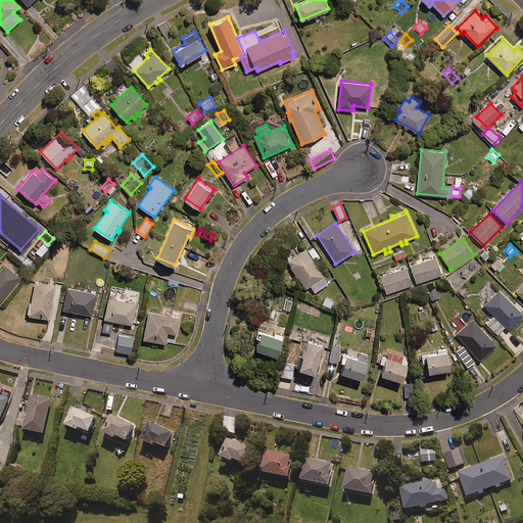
[(493,251),(488,246),(480,254),(485,258),(493,251)]
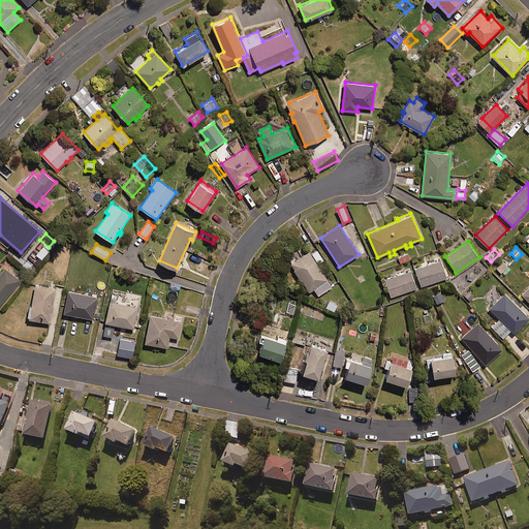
[(311,254),(309,251),(290,263),(309,291),(314,288),(318,296),(332,286),(318,265),(324,260),(318,250),(311,254)]
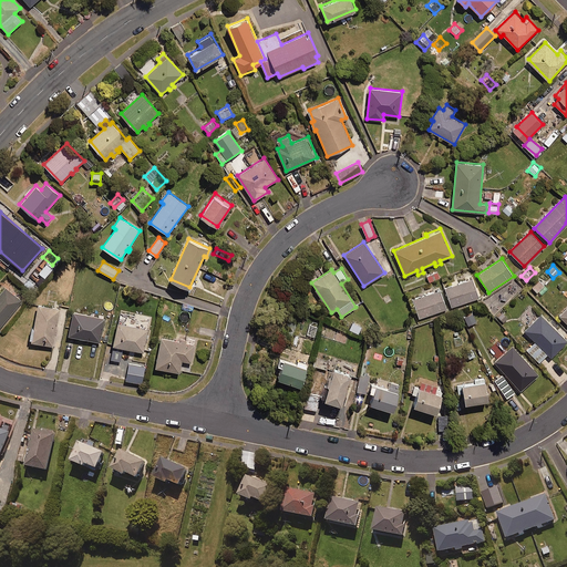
[(439,269),(425,275),(429,284),(442,278),(439,269)]
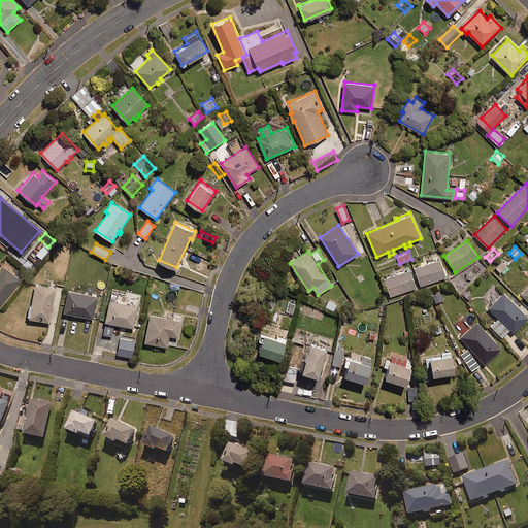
[(440,260),(415,267),(420,286),(446,278),(440,260)]
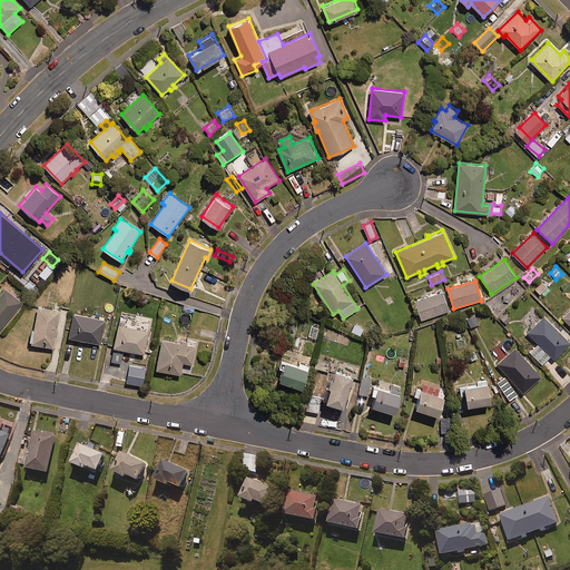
[(549,285),(543,281),(536,288),(540,294),(549,285)]
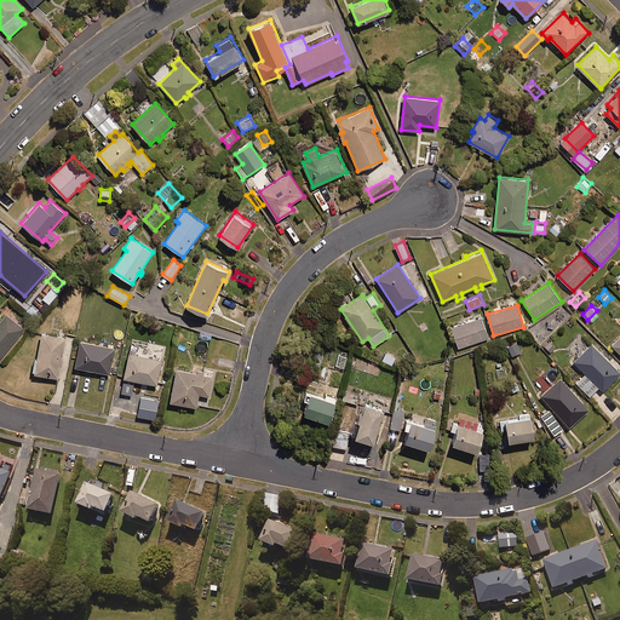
[(0,356),(23,329),(6,315),(0,321),(0,356)]
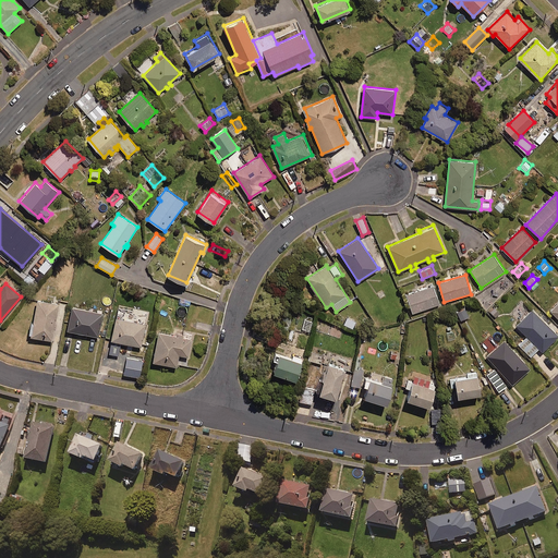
[(433,284),(405,294),(412,313),(439,304),(433,284)]
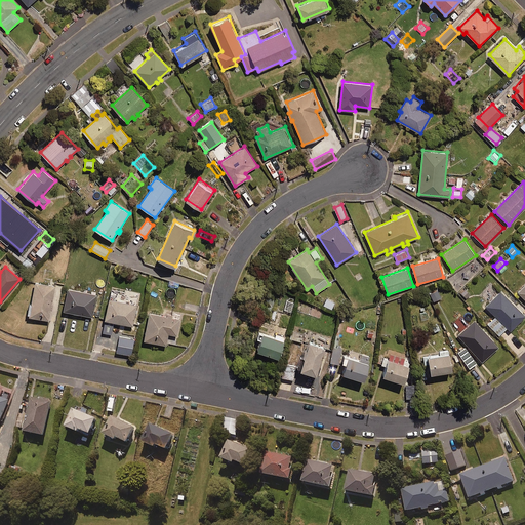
[(55,284),(35,281),(30,316),(49,320),(55,284)]
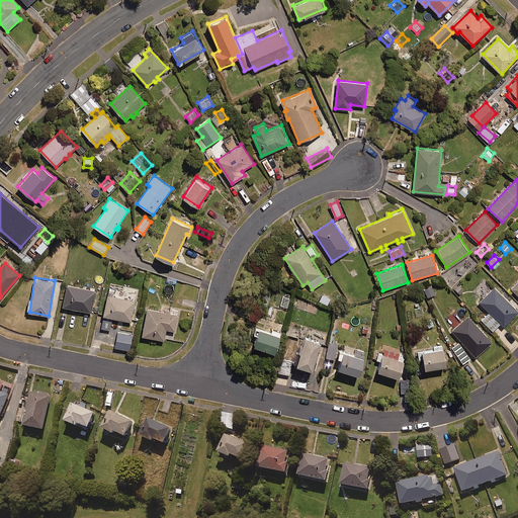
[(465,291),(458,282),(452,287),(459,296),(465,291)]
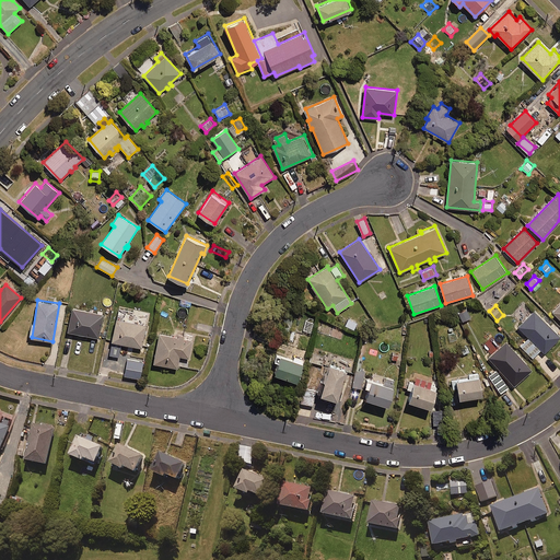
[(104,314),(72,306),(67,330),(98,338),(104,314)]
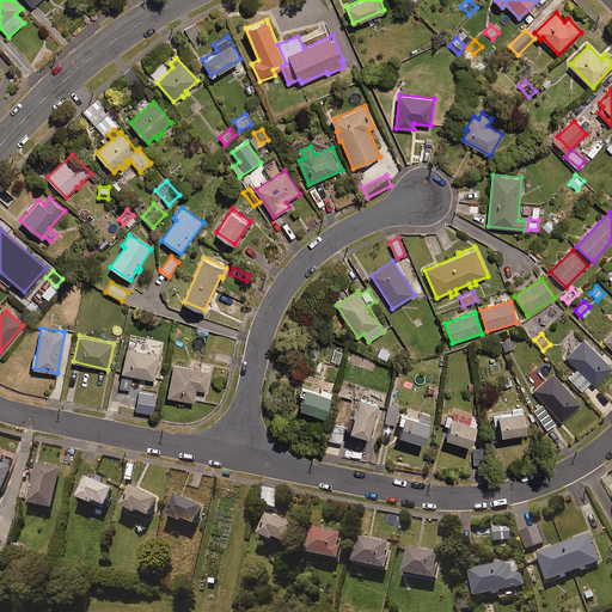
[(595,385),(611,367),(611,357),(605,352),(601,356),(583,338),(565,356),(577,368),(569,378),(583,391),(592,381),(595,385)]
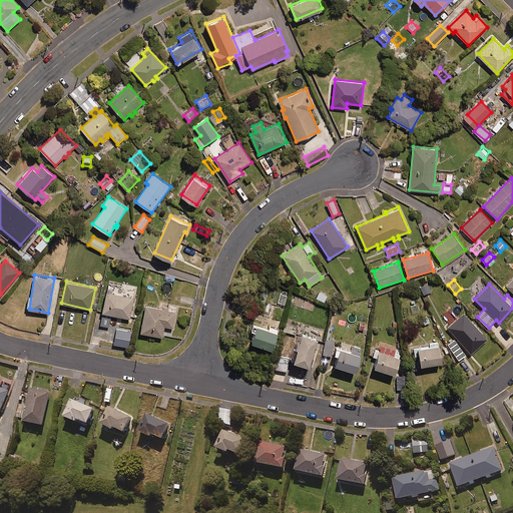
[(135,289),(125,288),(124,296),(134,297),(135,289)]
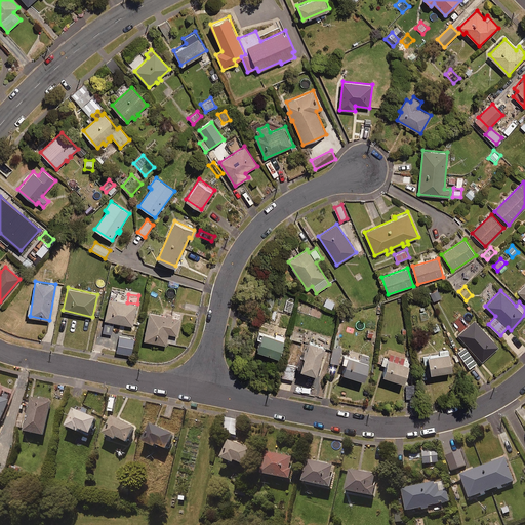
[(138,305),(109,298),(105,319),(134,325),(138,305)]
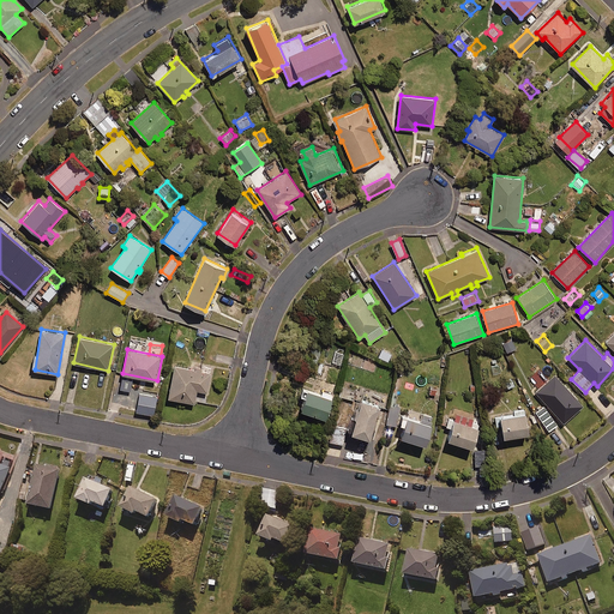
[(343,353),(336,351),(333,362),(341,365),(343,353)]
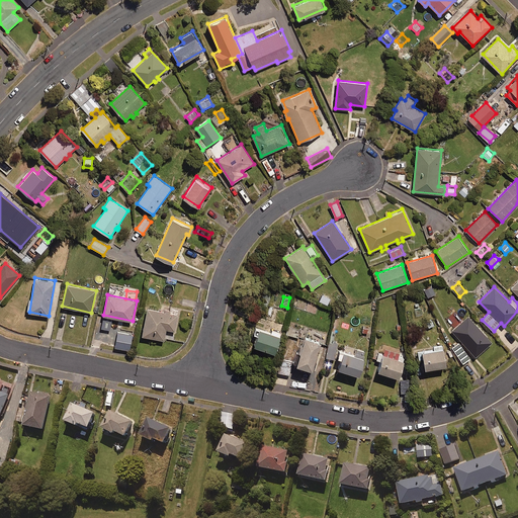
[(147,308),(142,335),(165,340),(168,329),(175,330),(178,314),(147,308)]
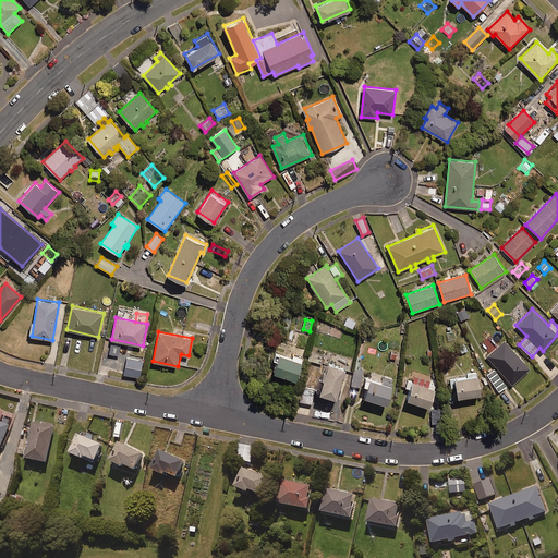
[(530,367),(504,340),(486,356),(511,384),(530,367)]
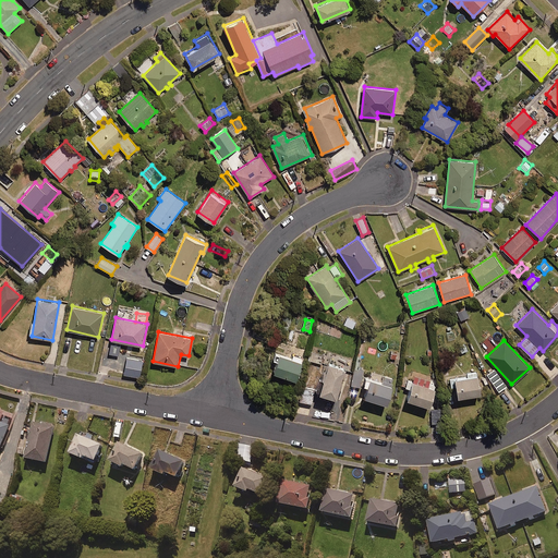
[(457,344),(461,354),(469,351),(463,341),(457,344)]
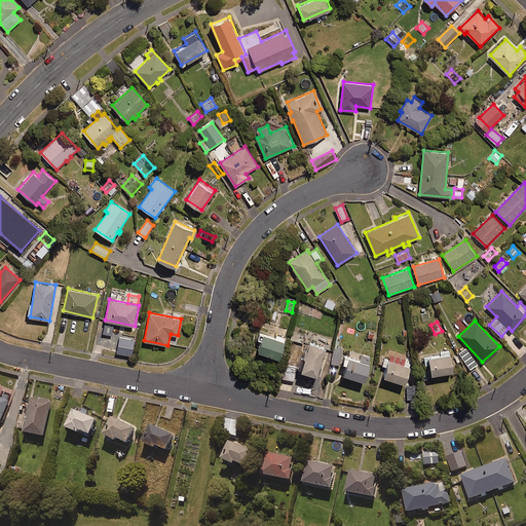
[(114,325),(104,323),(102,333),(112,335),(114,325)]
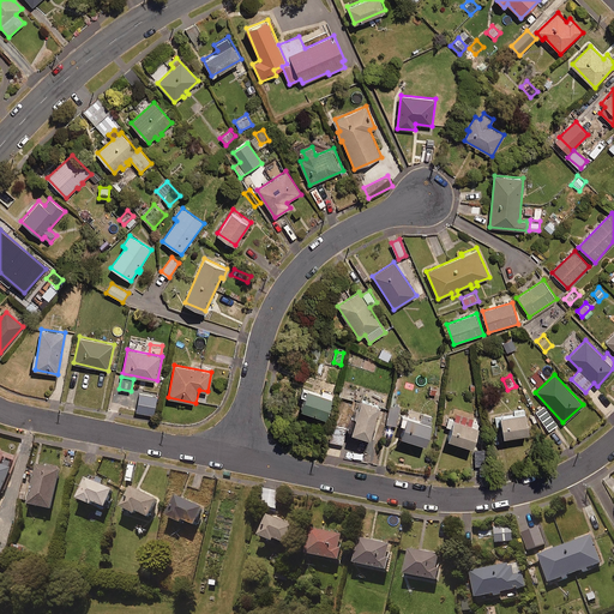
[(440,387),(428,384),(425,395),(437,398),(440,387)]
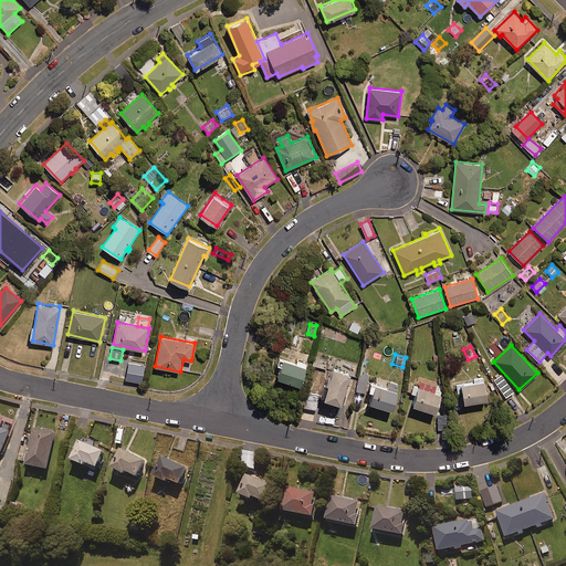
[(306,366),(280,357),(278,364),(282,365),(278,377),(301,385),(306,366)]
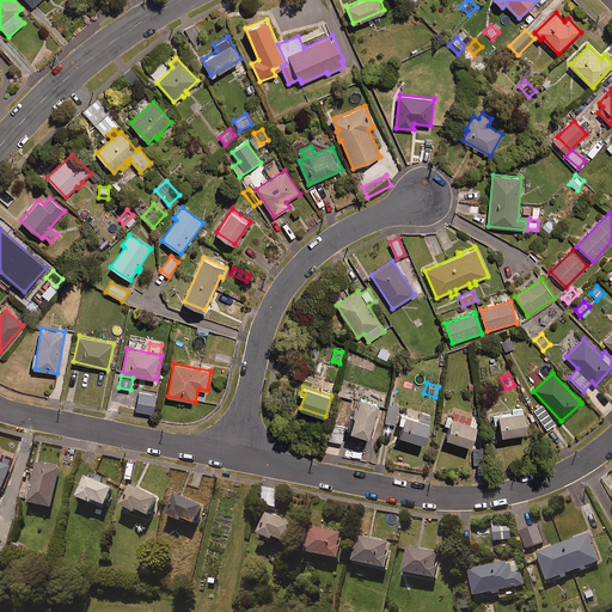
[(355,389),(343,386),(341,396),(353,398),(355,389)]
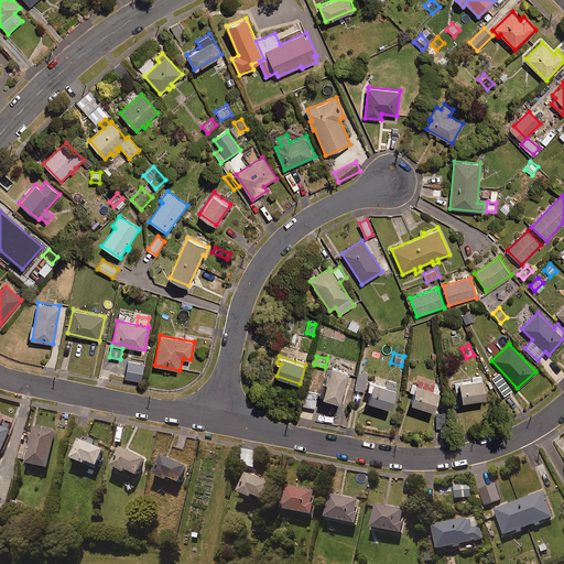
[(351,362),(331,356),(327,368),(329,369),(325,382),(322,381),(318,396),(340,402),(351,362)]
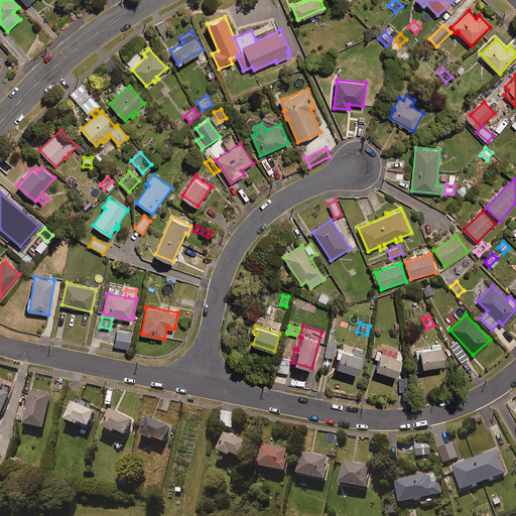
[(132,334),(118,331),(114,347),(129,350),(132,334)]
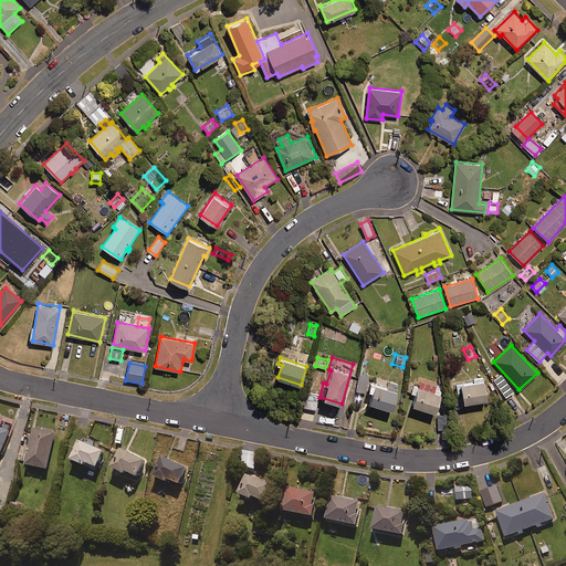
[(357,378),(355,389),(366,391),(369,375),(362,374),(362,378),(357,378)]
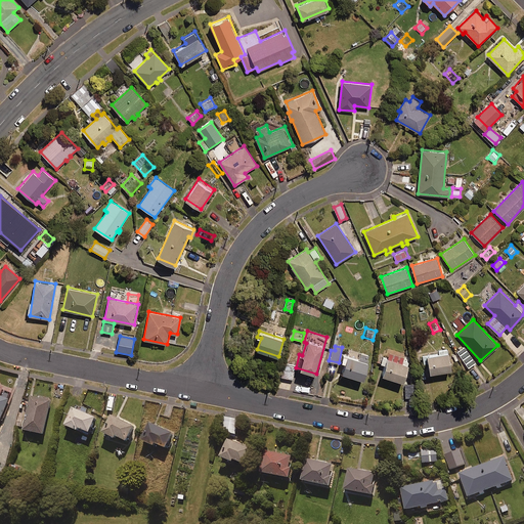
[(476,361),(466,346),(457,351),(468,367),(476,361)]
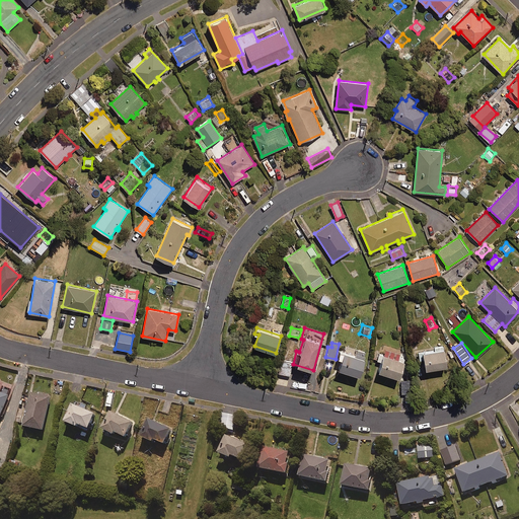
[(406,356),(377,347),(374,359),(382,361),(379,371),(400,377),(406,356)]
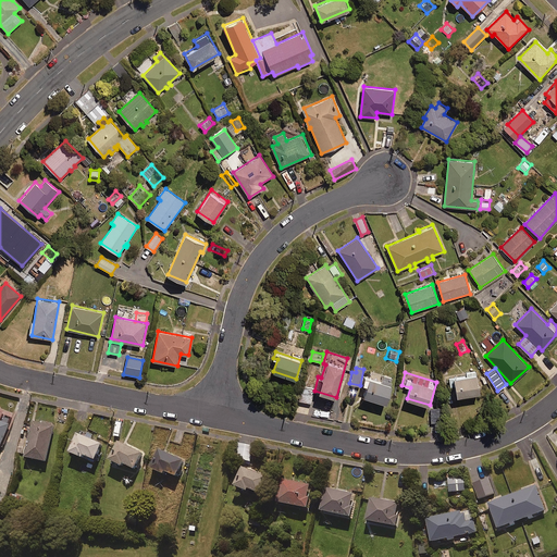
[(480,392),(477,372),(448,378),(450,385),(454,385),(456,396),(480,392)]
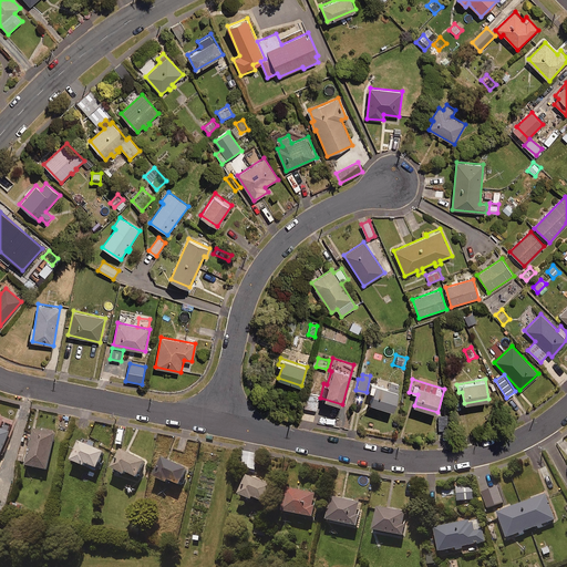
[(391,383),(390,388),(372,383),(370,391),(374,392),(371,403),(393,410),(401,385),(391,383)]
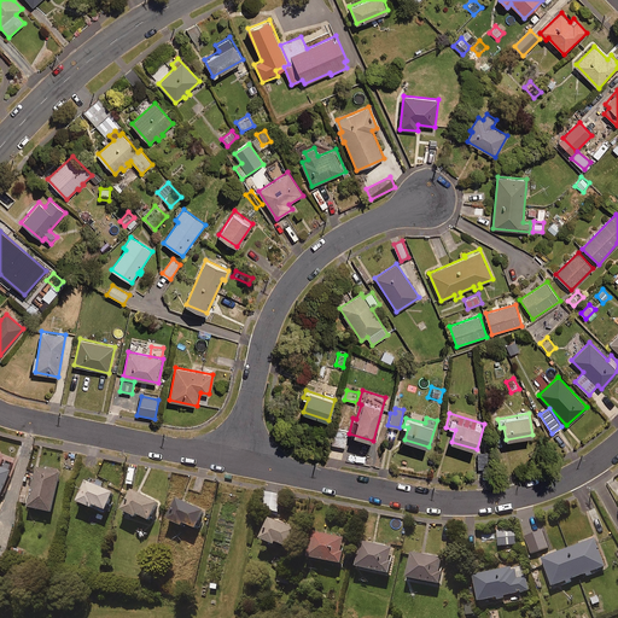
[(349,433),(349,430),(334,426),(331,443),(345,447),(349,433)]
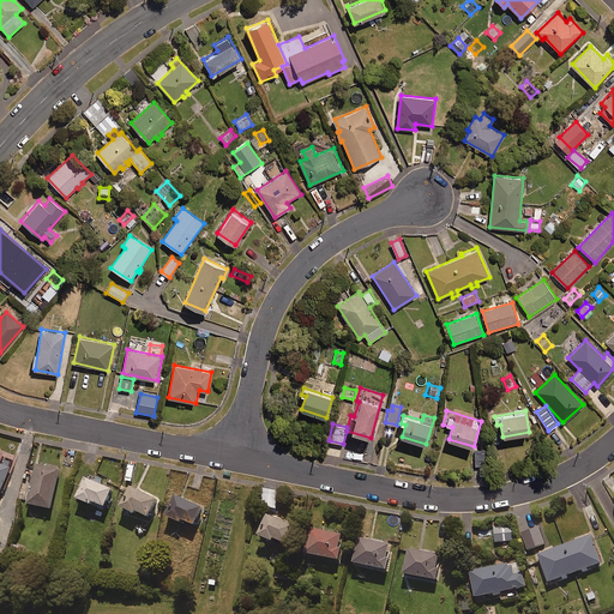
[(0,497),(11,470),(0,464),(0,497)]
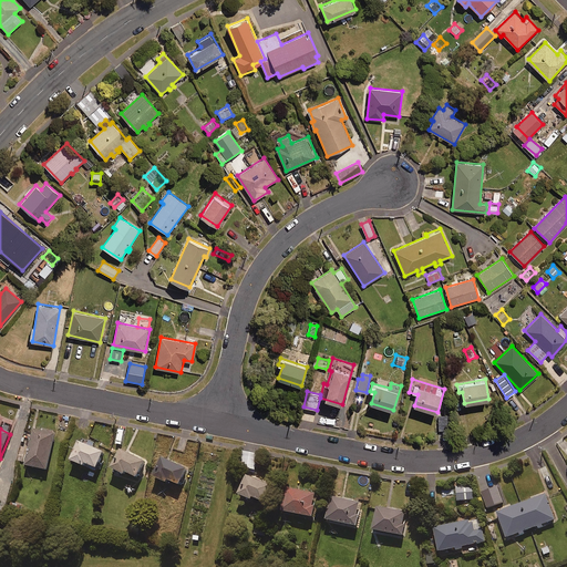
[(57,435),(34,431),(27,467),(49,472),(57,435)]
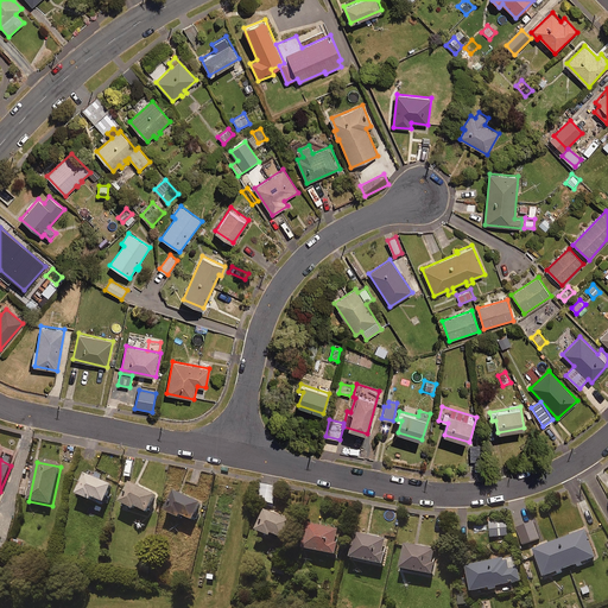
[(102,475),(89,470),(78,496),(92,502),(93,499),(106,505),(113,487),(100,482),(102,475)]
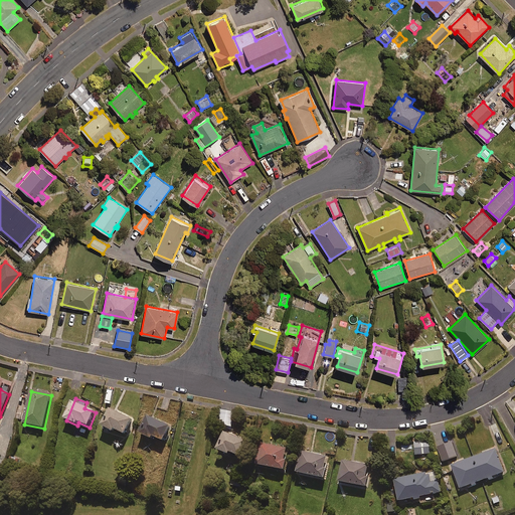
[(134,418),(112,408),(104,427),(115,434),(116,431),(126,436),(134,418)]
